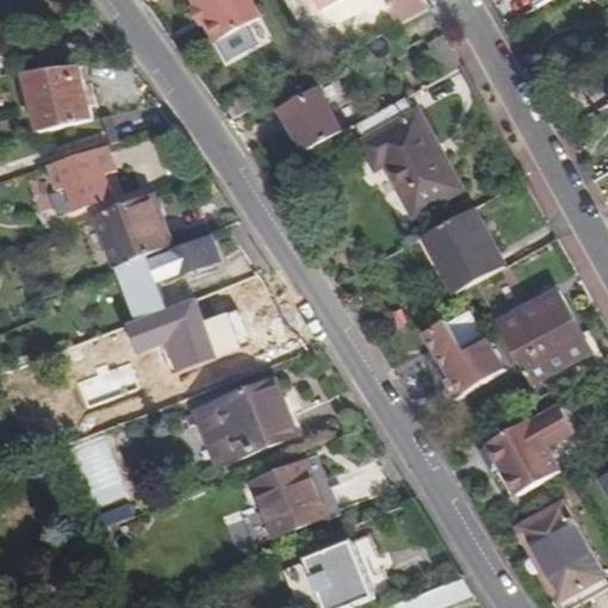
[(413,0),(391,12),(398,24),(429,7),(425,0),(413,0)]
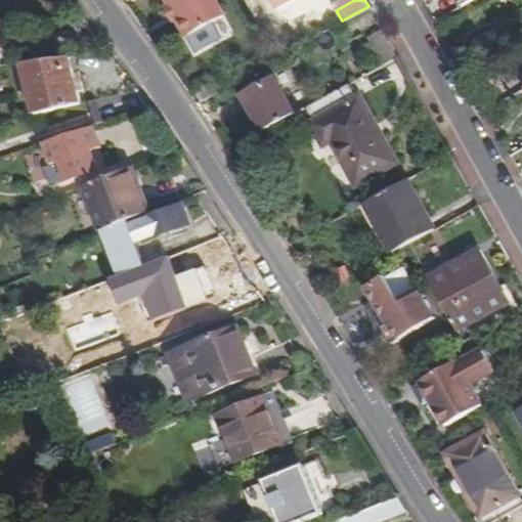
[(473,38),(481,52),(504,40),(495,26),(473,38)]
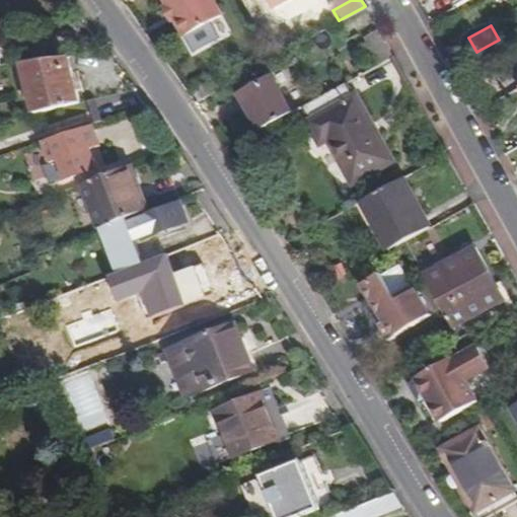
[(66,53),(19,59),(31,111),(77,99),(66,53)]
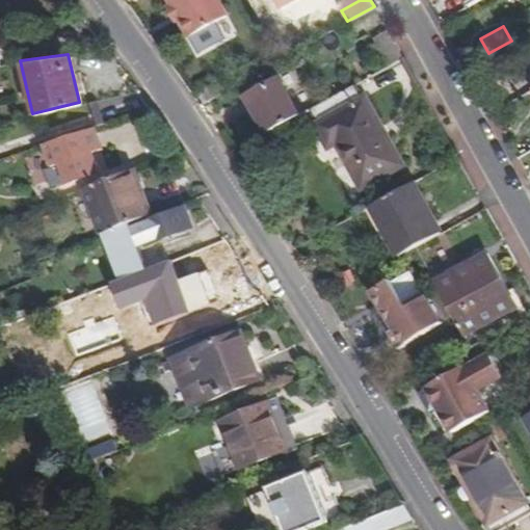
[(265,132),(298,114),(277,77),(245,95),(265,132)]
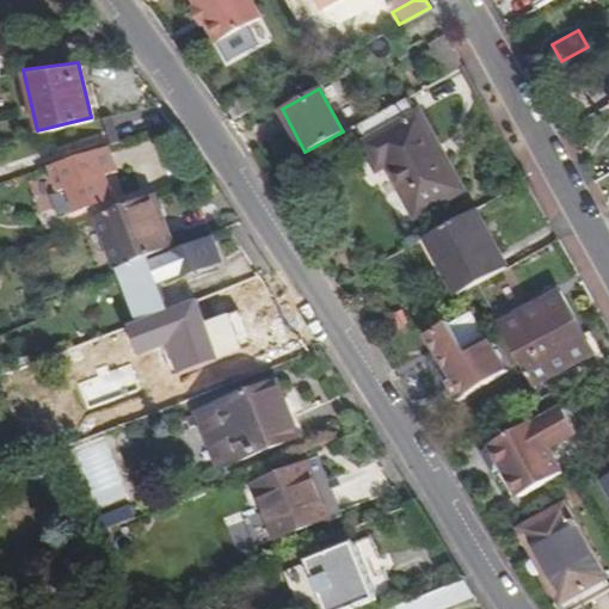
[(406,97),(354,125),(361,140),(358,141),(373,168),(382,164),(411,215),(459,189),(416,110),(413,110),(406,97)]
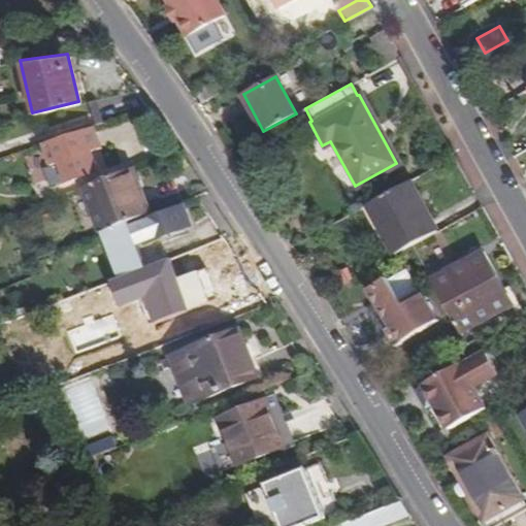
[(91,121),(41,138),(50,162),(42,165),(50,185),(97,168),(90,148),(100,144),(91,121)]
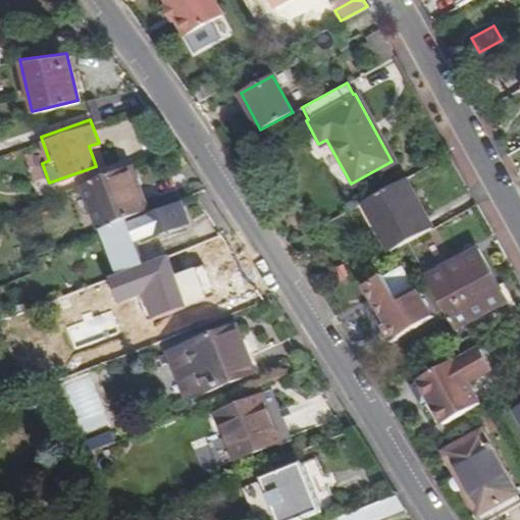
[(144,209),(127,164),(123,166),(140,211),(144,209)]
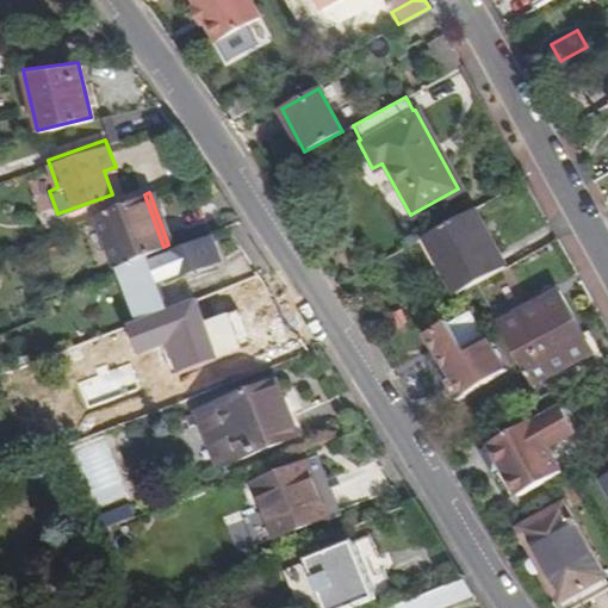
[(144,194),(93,215),(113,267),(115,266),(163,247),(144,194)]
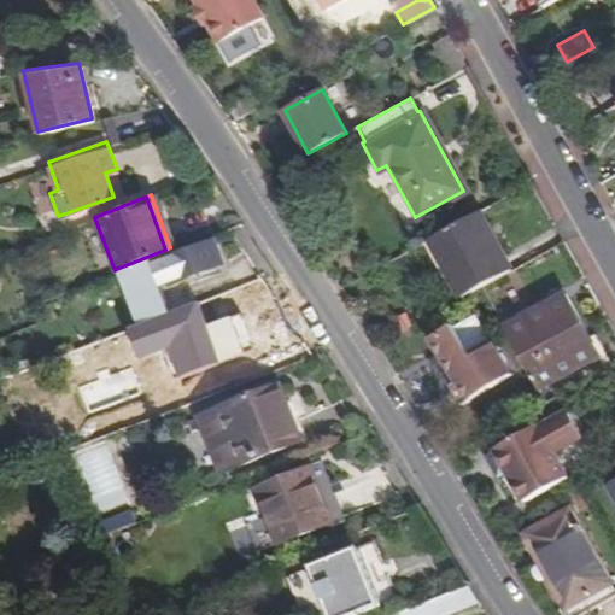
[(480,285),(509,269),(478,210),(432,235),(462,294),(480,285)]
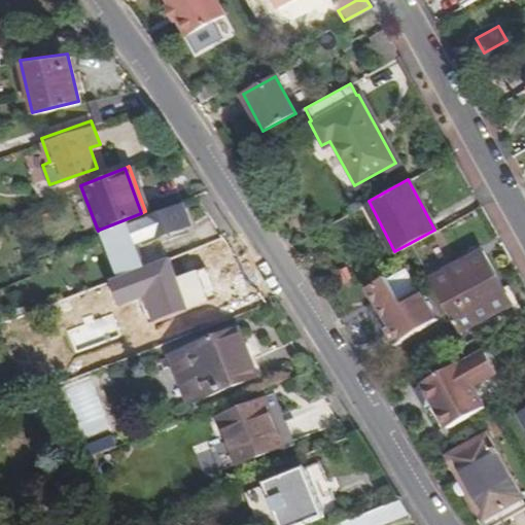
[(211,203),(202,188),(145,211),(141,213),(99,230),(115,275),(141,265),(133,242),(142,242),(144,243),(188,225),(183,213),(211,203)]
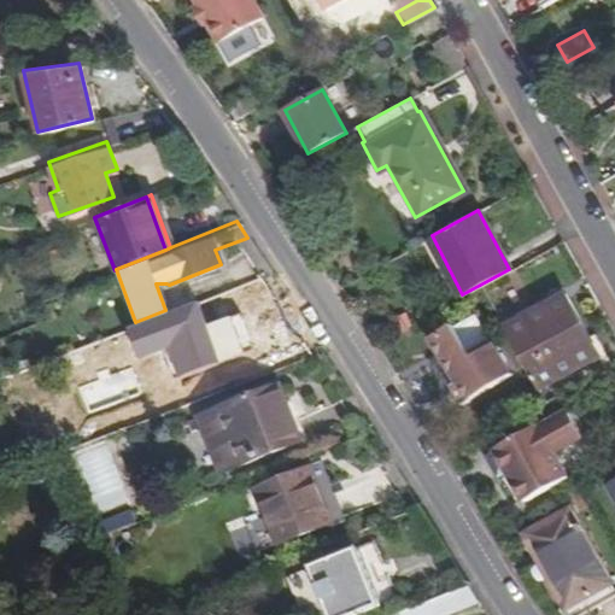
[(216,337),(230,376),(267,362),(240,293),(204,306),(209,318),(189,324),(195,344),(216,337)]
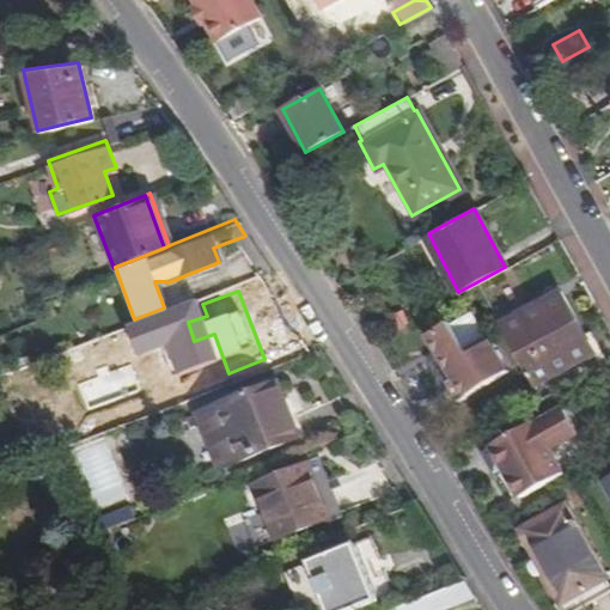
[(559,291),(499,323),(541,397),(599,366),(559,291)]
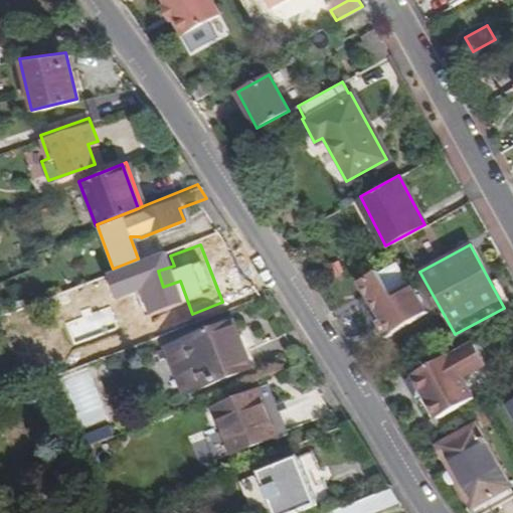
[(98,275),(51,294),(56,307),(104,288),(98,275)]
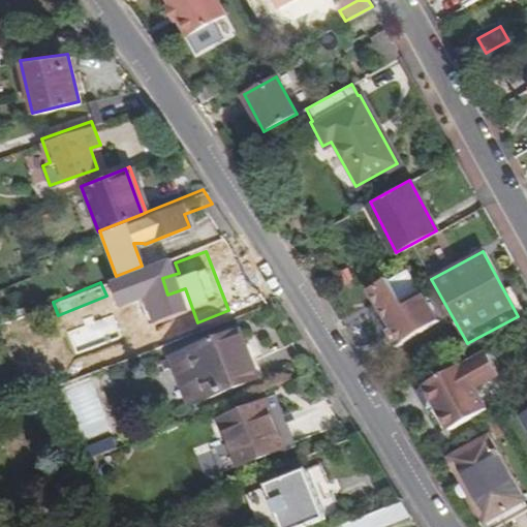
[(403,341),(437,319),(422,296),(405,305),(395,291),(378,303),(403,341)]
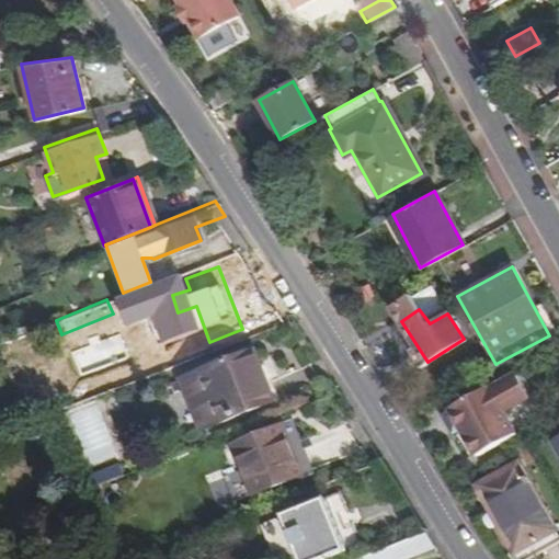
[(269,396),(261,378),(255,380),(250,366),(255,364),(248,345),(177,374),(197,425),(269,396)]
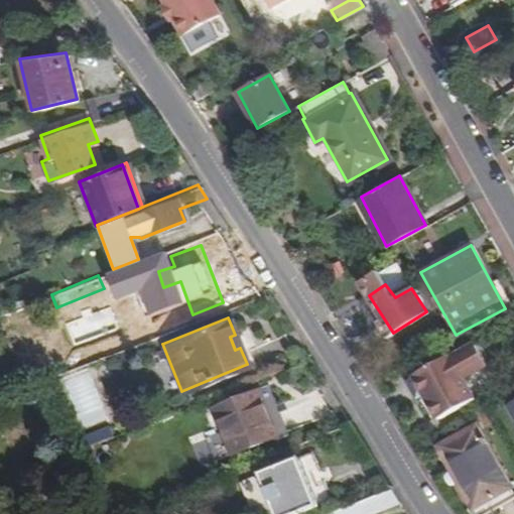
[(240,348),(235,335),(230,337),(235,350),(240,348)]
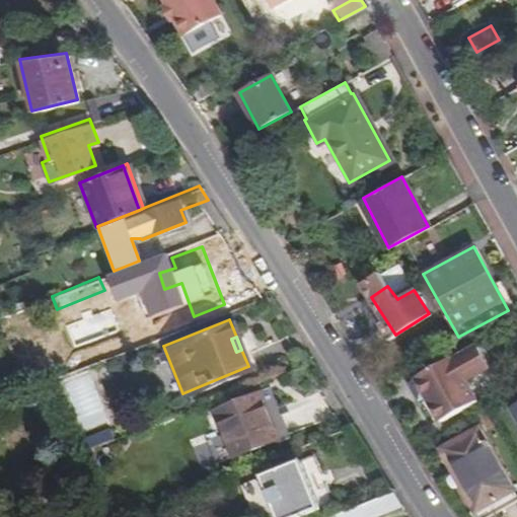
[(416,375),(443,421),(478,400),(466,378),(489,365),(477,346),(454,359),(452,355),(416,375)]
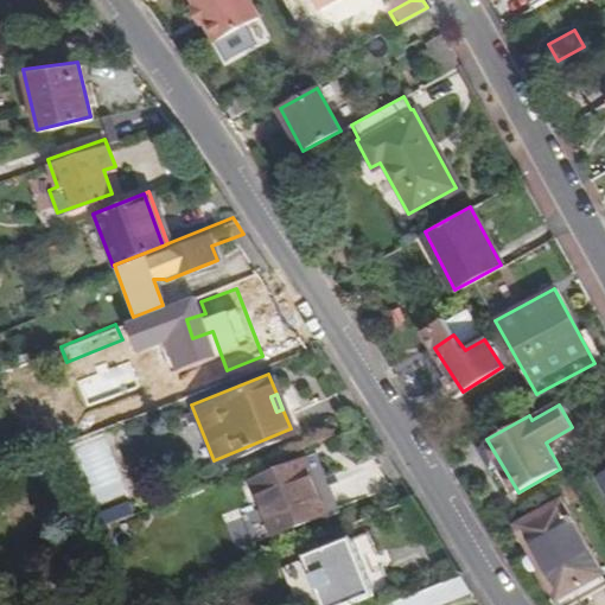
[(99,432),(69,445),(94,500),(123,486),(99,432)]
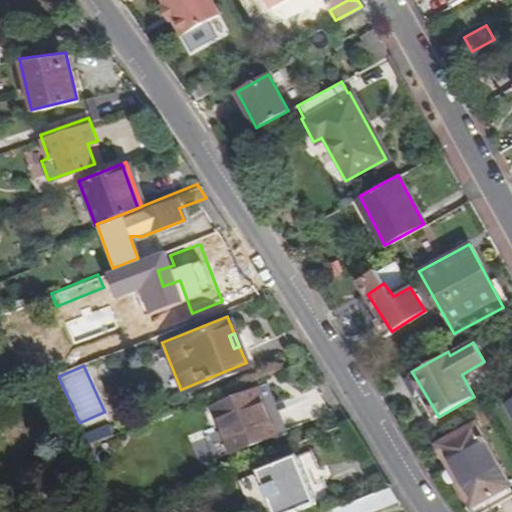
[(271,430),(273,433),(283,430),(264,379),(254,384),(255,388),(213,404),(228,446),(271,430)]
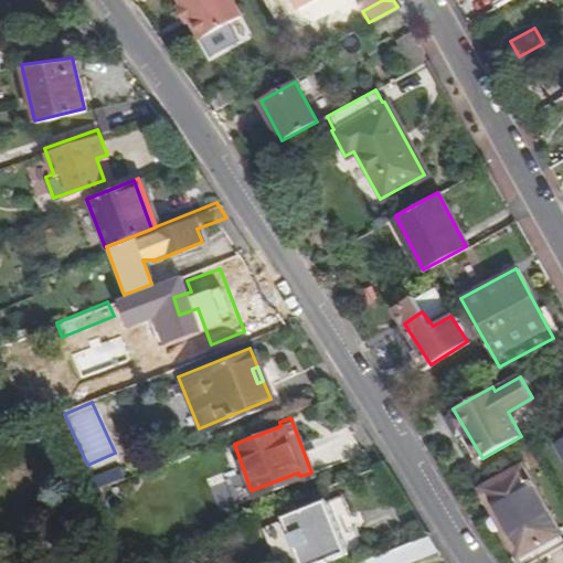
[(118,463),(109,467),(114,476),(123,473),(118,463)]
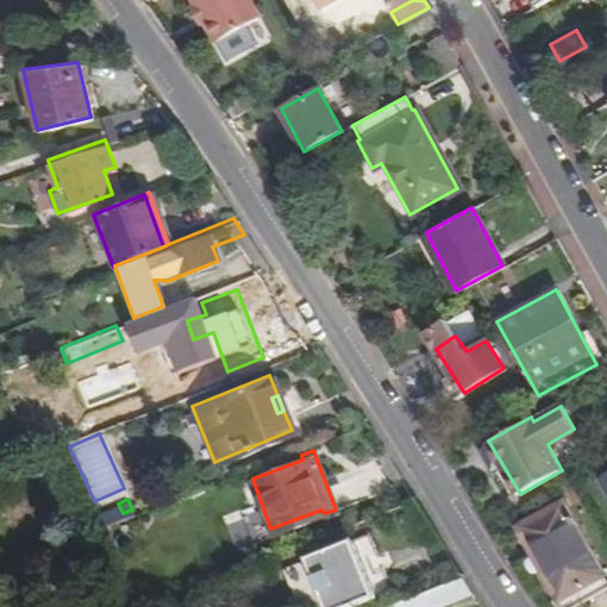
[(562,594),(600,574),(562,502),(520,525),(536,557),(540,555),(562,594)]
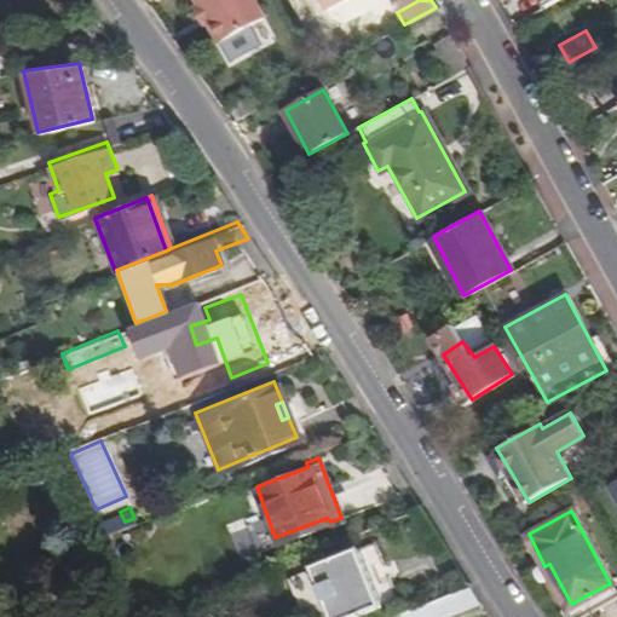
[(120,512),(90,523),(93,534),(125,522),(120,512)]
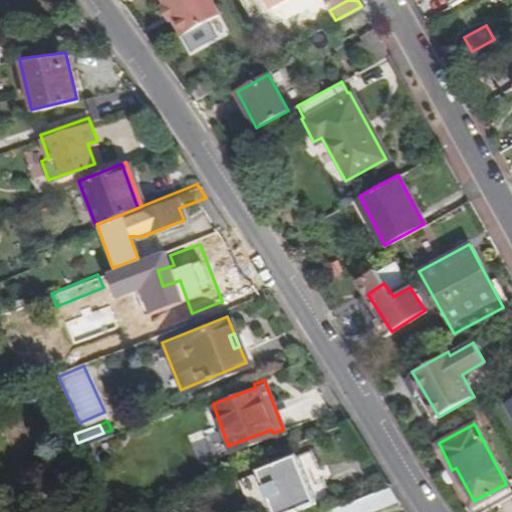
[(292,454),(256,468),(272,511),(286,511),(311,502),(292,454)]
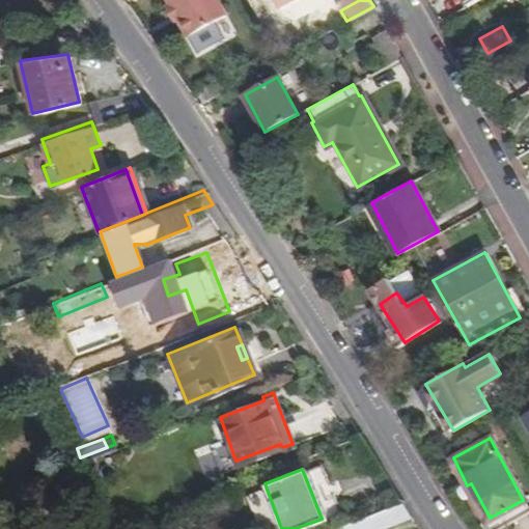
[(471,483),(467,485),(462,488),(484,528),(498,528),(528,513),(528,510),(523,500),(490,518),(471,483)]
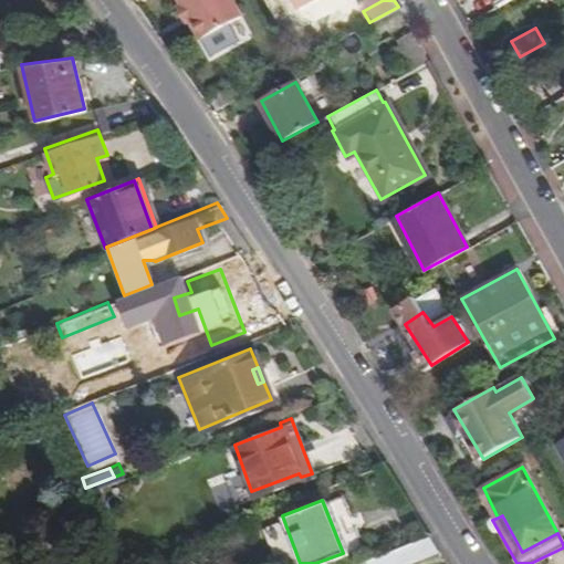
[(428,535),(363,560),(364,563),(400,563),(437,551),(432,544),(428,535)]
